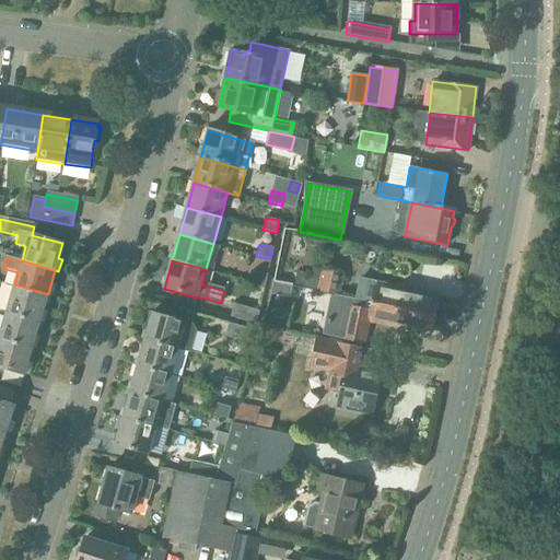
[(323,271),(310,269),(307,276),(295,273),(292,287),(318,292),(318,294),(337,298),(342,275),(323,270),(323,271)]
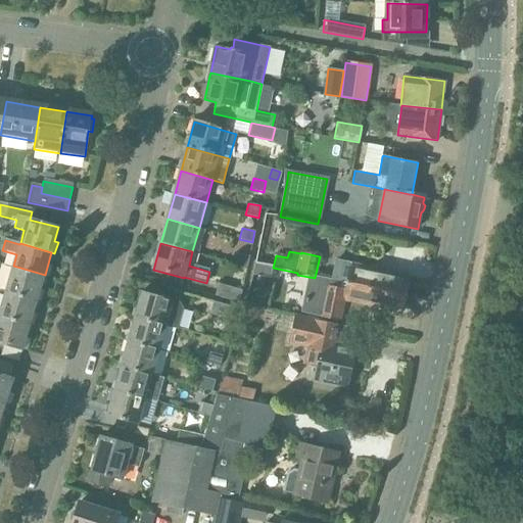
[(247,267),(249,255),(237,252),(234,264),(247,267)]
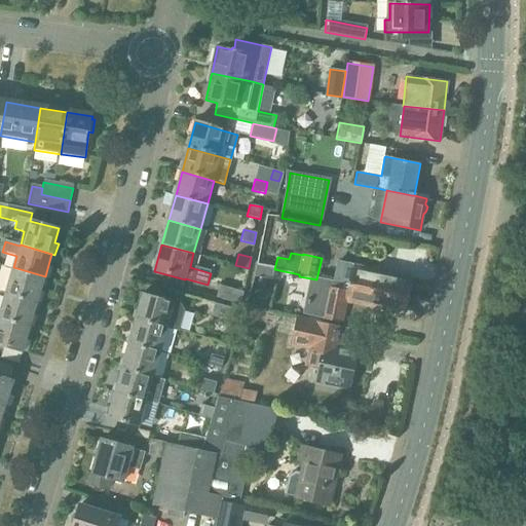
[(371,273),(352,270),(353,266),(341,263),(339,275),(350,278),(349,285),(407,297),(410,282),(392,278),(393,274),(372,269),(371,273)]
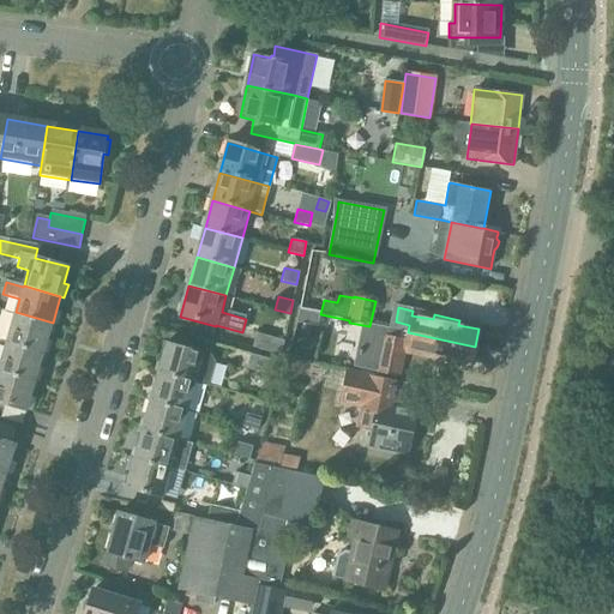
[(44,351),(53,323),(16,312),(7,341),(44,351)]
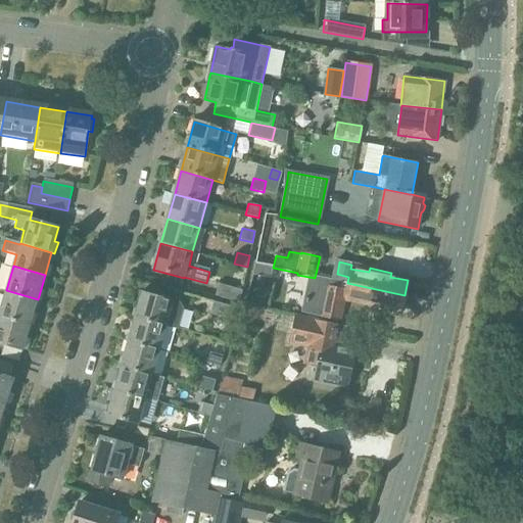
[(405,295),(347,283),(345,293),(328,288),(321,319),(339,324),(344,299),(363,303),(362,306),(383,312),(384,308),(400,312),(405,295)]
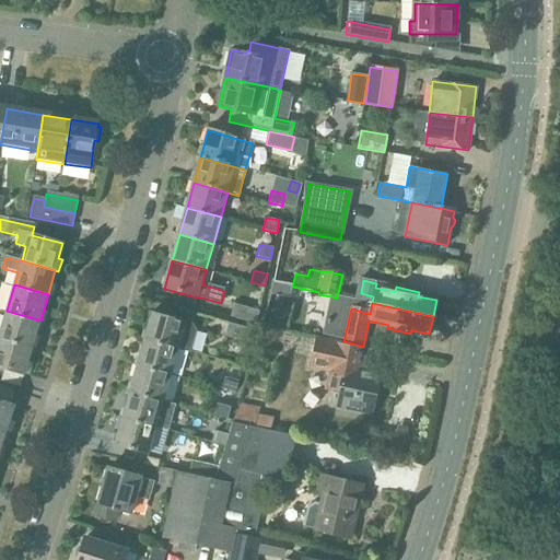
[(255,323),(258,312),(234,304),(231,316),(255,323)]
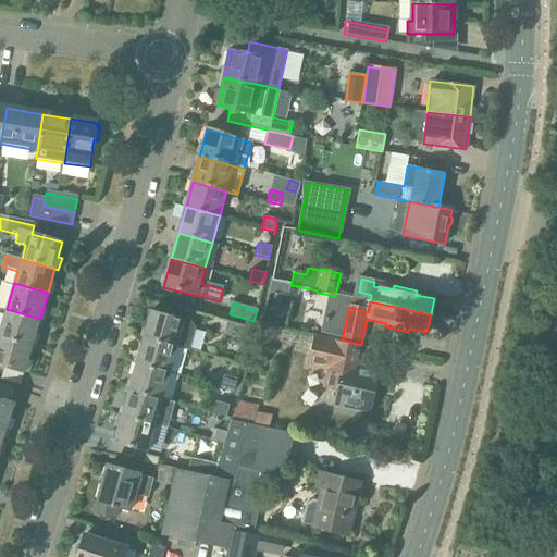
[(0,338),(33,348),(40,319),(7,309),(0,333),(0,338)]
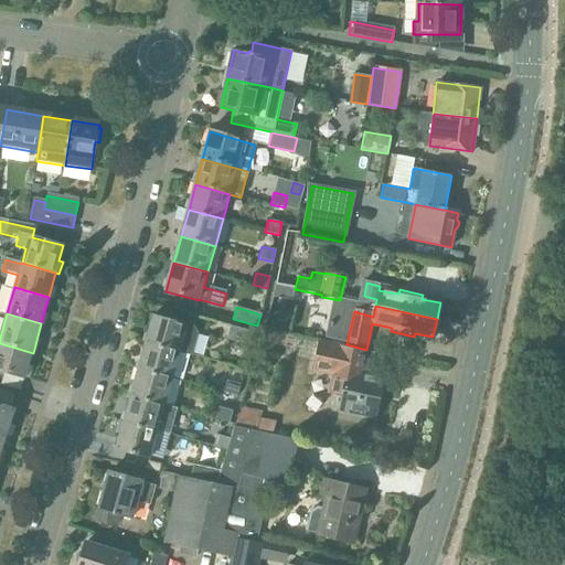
[(153,317),(146,343),(179,353),(192,356),(199,334),(195,329),(187,326),(153,317)]
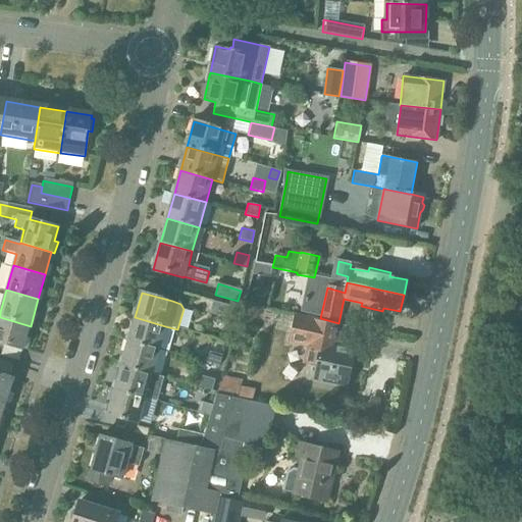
[(232,319),(237,308),(213,301),(210,312),(232,319)]
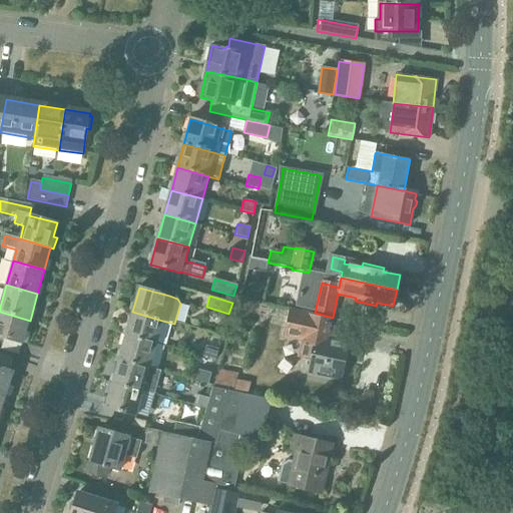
[(340,380),(348,345),(330,341),(334,321),(289,311),(284,337),(302,341),(299,359),(310,361),(307,373),(340,380)]
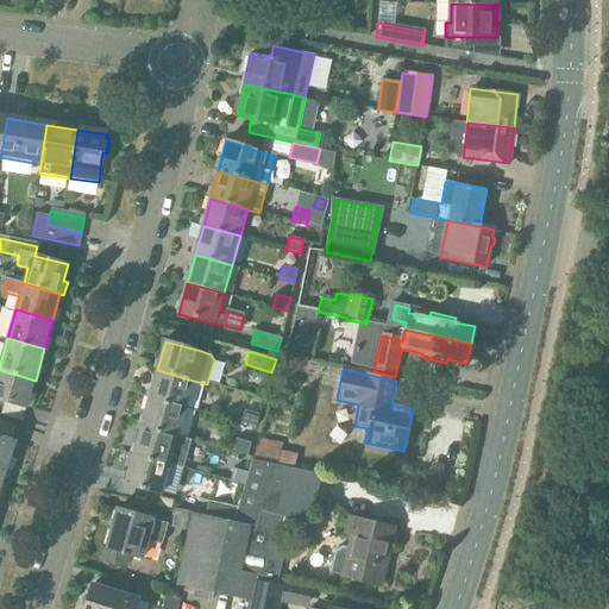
[(0,401),(27,409),(36,381),(0,370),(0,401)]
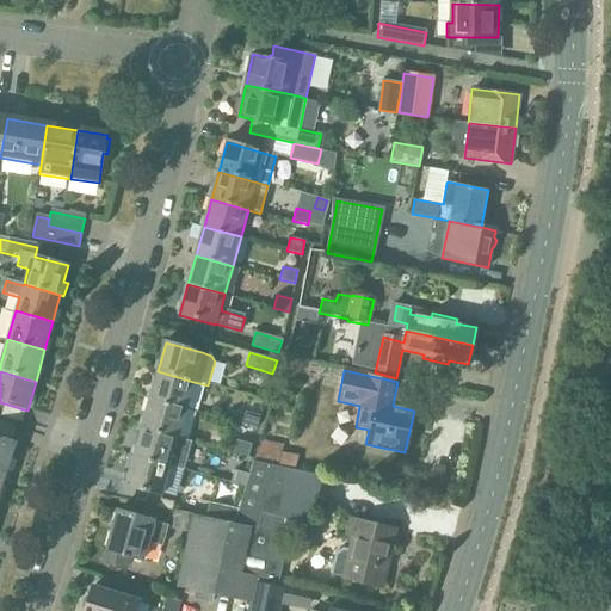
[(158,371),(150,397),(186,408),(193,382),(158,371)]
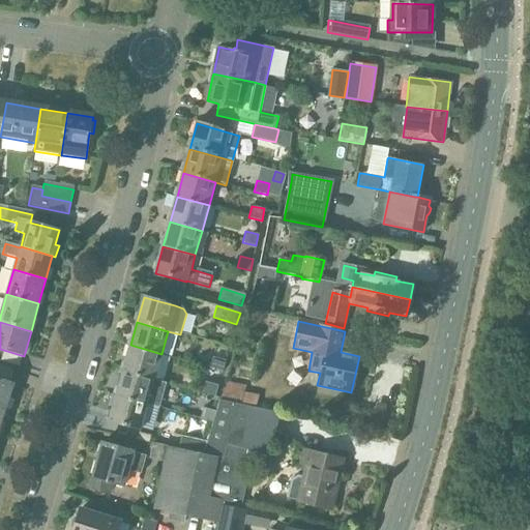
[(130,345),(123,370),(154,379),(162,354),(130,345)]
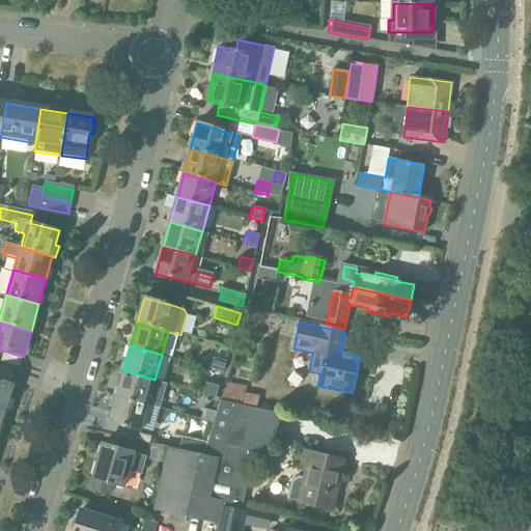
[(214,359),(212,368),(223,371),(224,371),(227,361),(215,358),(214,359)]
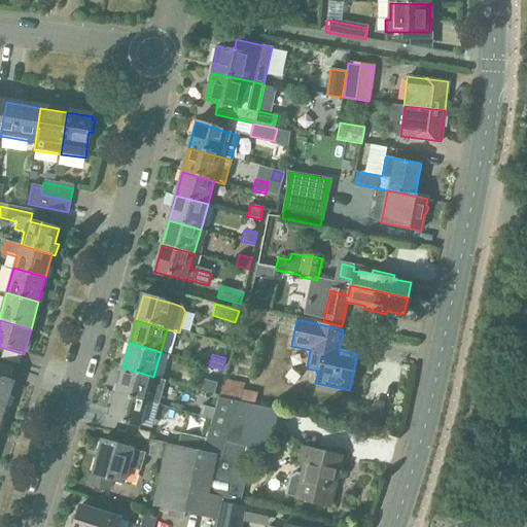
[(11,381),(14,371),(0,365),(0,405),(5,407),(13,382),(11,381)]
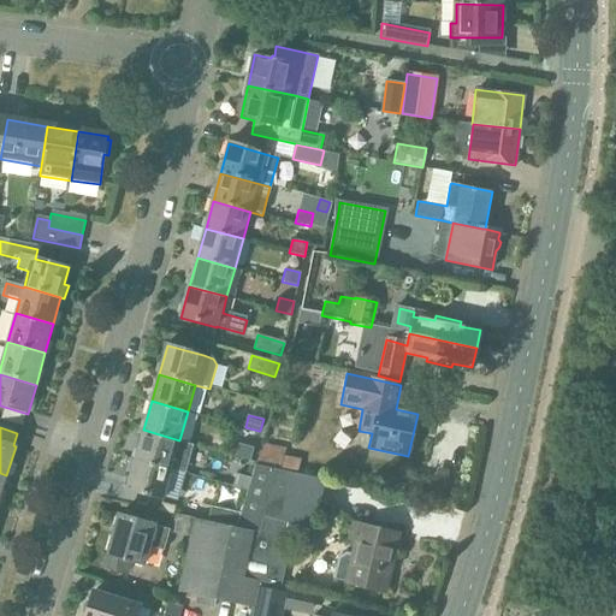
[(143,430),(135,458),(171,469),(185,473),(194,444),(179,440),(143,430)]
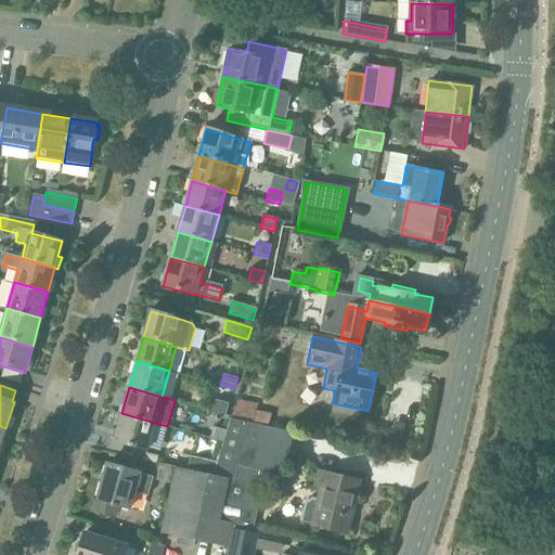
[(216,400),(215,402),(213,411),(224,415),(226,415),(229,403),(216,400)]
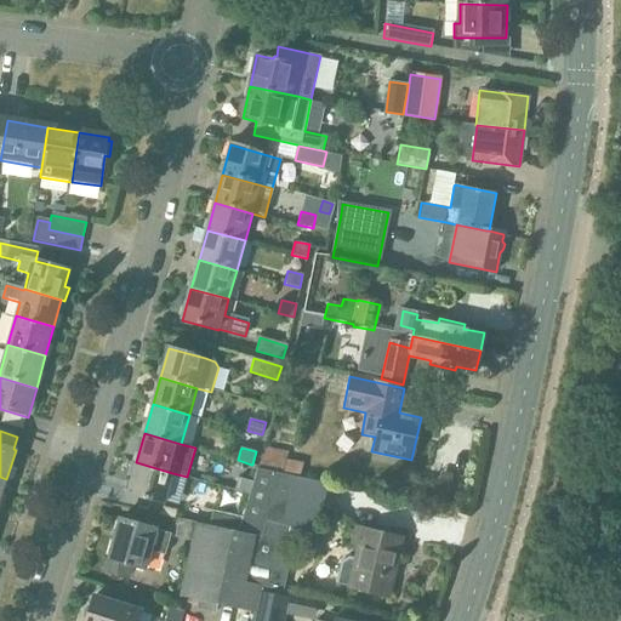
[(283,476),(285,462),(286,453),(265,448),(260,469),(283,476)]
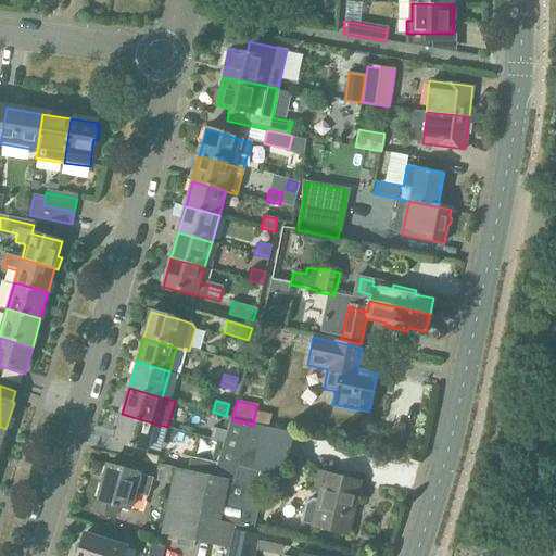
[(122,414),(114,443),(146,453),(154,424),(122,414)]
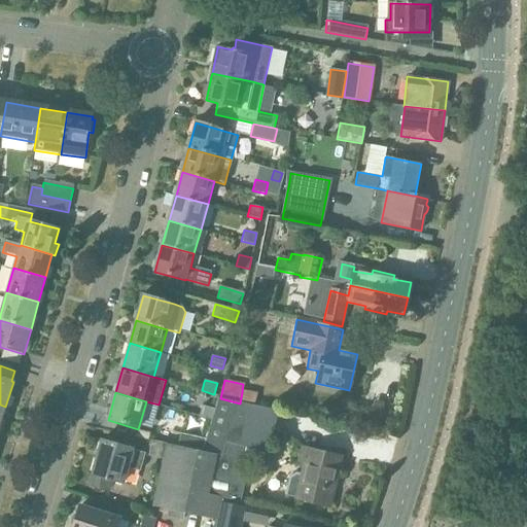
[(252,407),(255,395),(242,392),(240,403),(252,407)]
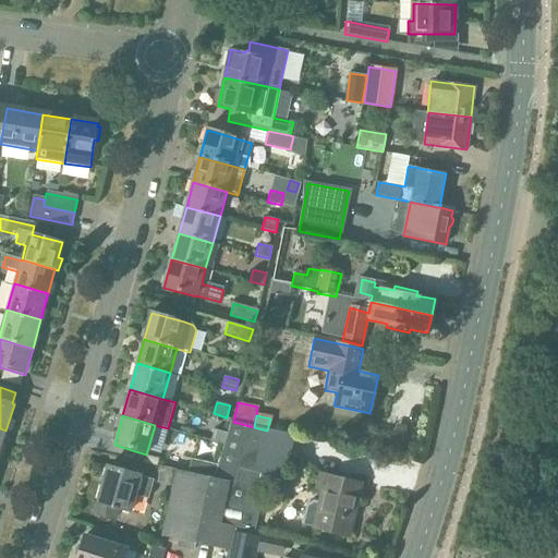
[(229,434),(226,445),(226,446),(218,465),(219,465),(216,476),(216,480),(228,482),(230,482),(221,520),(234,523),(233,528),(240,529),(253,532),(254,529),(258,508),(252,507),(256,488),(259,472),(282,478),(293,437),(267,431),(254,427),(233,422),(229,434)]
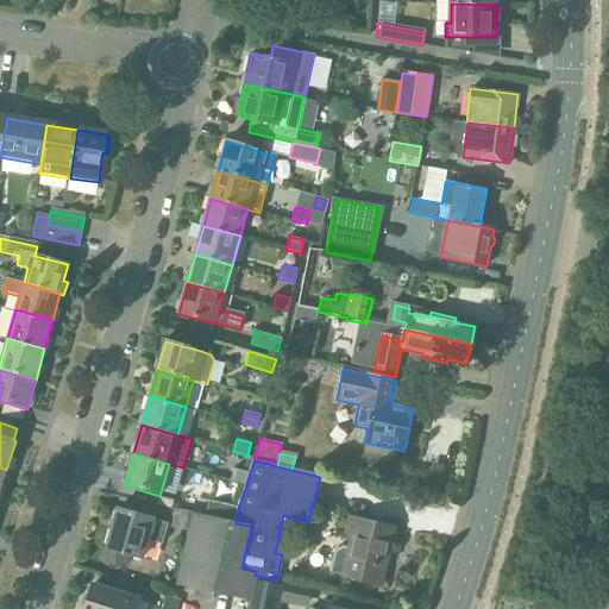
[(246,485),(250,473),(248,473),(240,471),(236,470),(232,482),(246,485)]
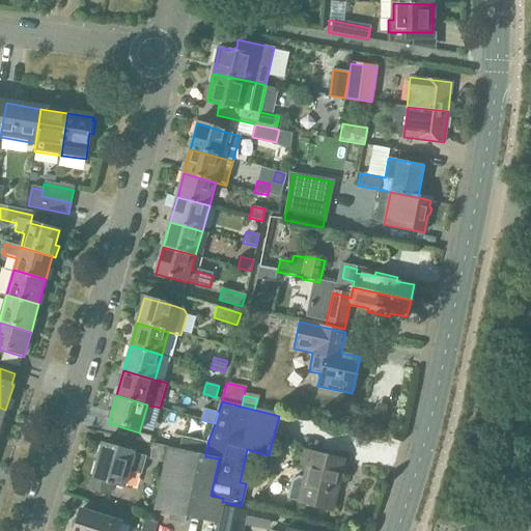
[(207,443),(183,437),(183,438),(180,448),(179,450),(205,456),(205,453),(208,443),(207,443)]
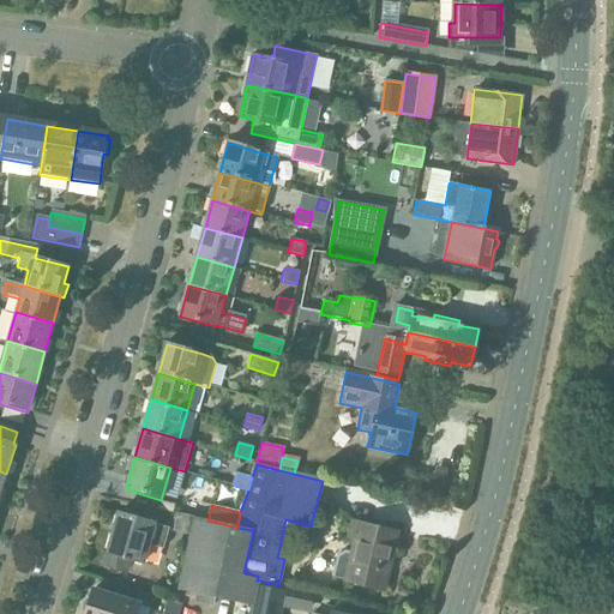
[(235,605),(244,572),(253,530),(251,530),(238,528),(194,517),(176,512),(173,531),(190,535),(178,590),(235,605)]
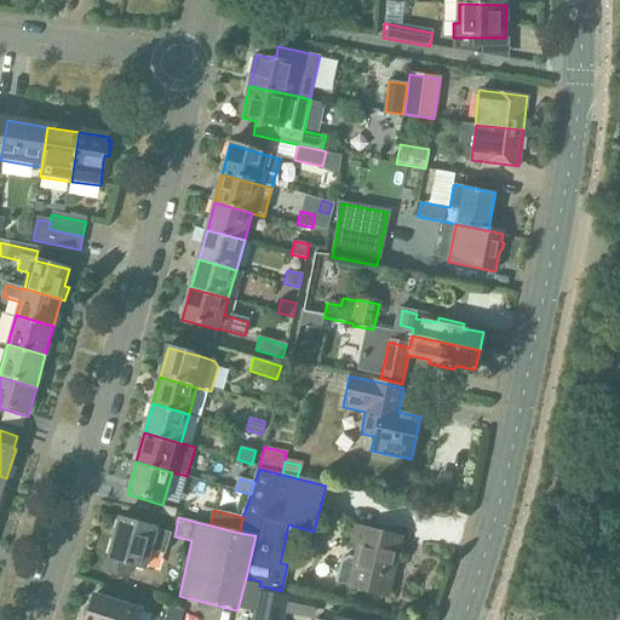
[(165,555),(171,535),(119,520),(107,558),(110,560),(107,572),(127,578),(131,566),(144,569),(150,551),(165,555)]
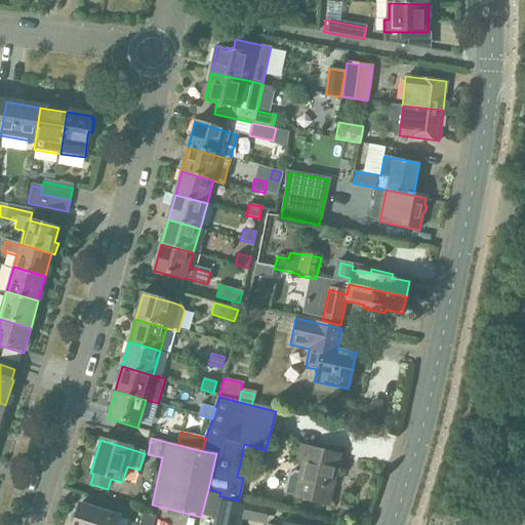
[(327,505),(338,456),(300,446),(296,459),(303,460),(299,472),(295,471),(289,475),(284,493),(327,505)]
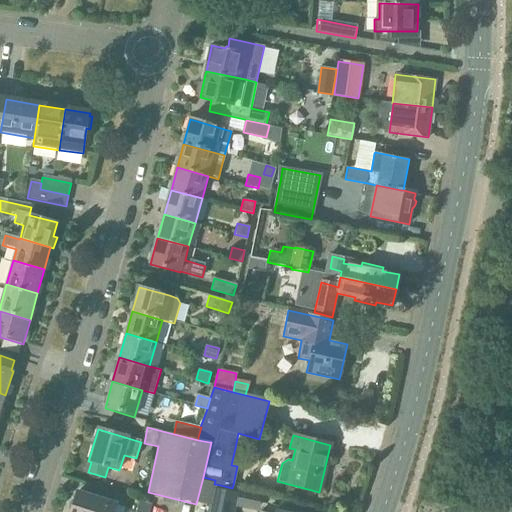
[(208,507),(214,484),(215,480),(203,477),(196,504),(208,507)]
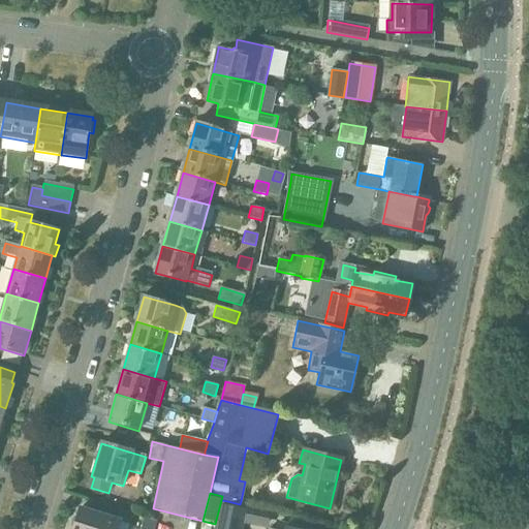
[(243,528),(247,509),(222,503),(215,528),(243,528)]
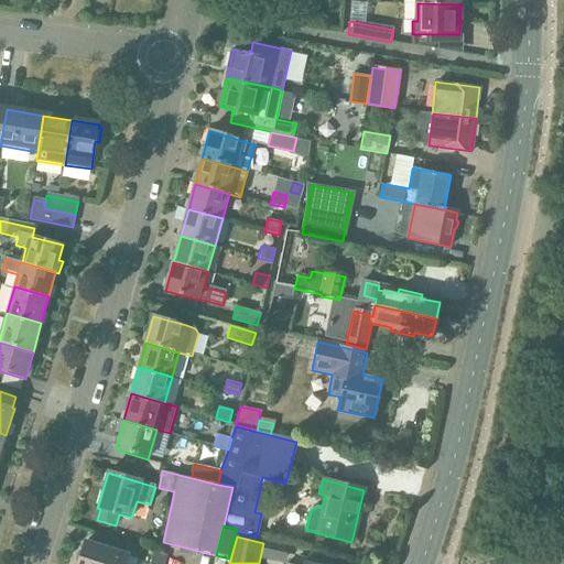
[(125,563),(128,555),(86,542),(84,549),(82,549),(80,550),(79,550),(78,551),(77,552),(76,553),(76,554),(75,556),(75,559),(76,561),(76,562),(77,563),(125,563)]
